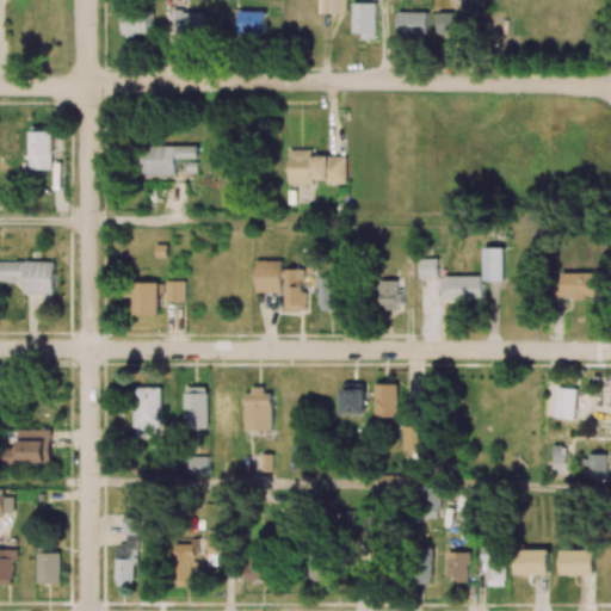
[(345,0),(319,0),(319,13),(345,13),(345,0)]
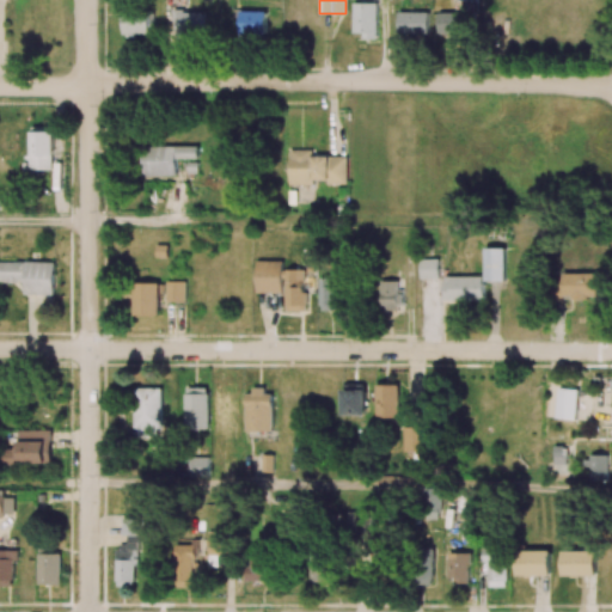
[(377,40),(378,2),(354,2),(354,32),(363,32),(363,38),(377,40)]
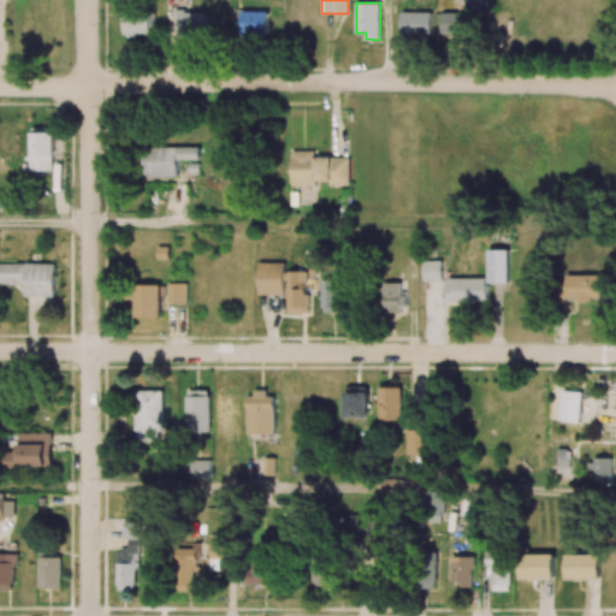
[(268,11),(242,10),(241,39),(268,39),(268,11)]
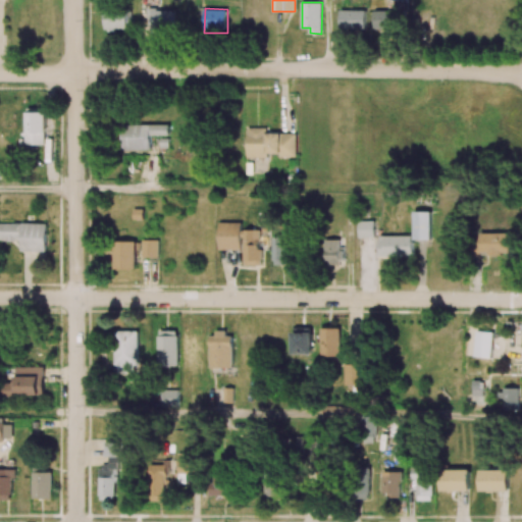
[(173,9),(151,9),(151,37),(173,37),(173,9)]
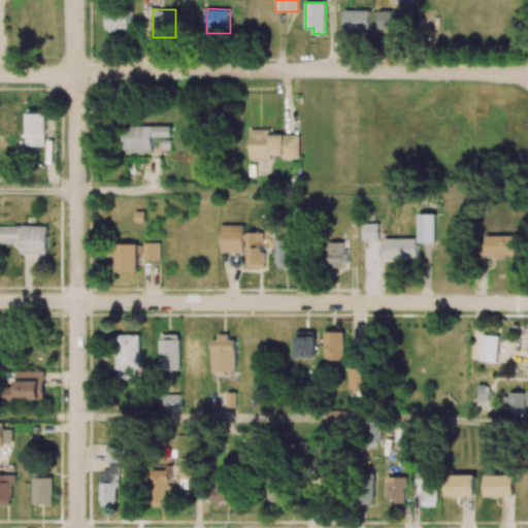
[(105,30),(128,30),(129,10),(106,10),(105,30)]
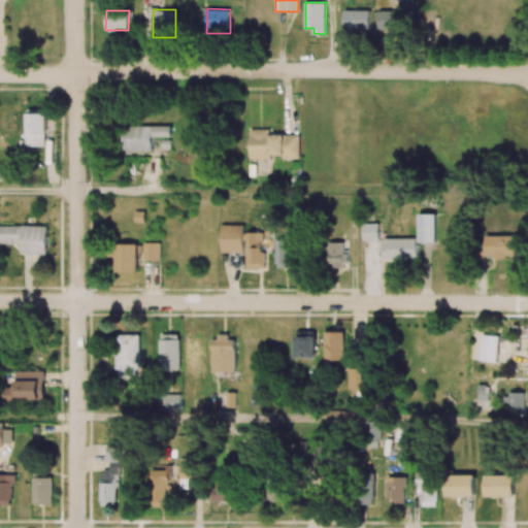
[(370,10),(344,10),(343,29),(369,29),(370,10)]
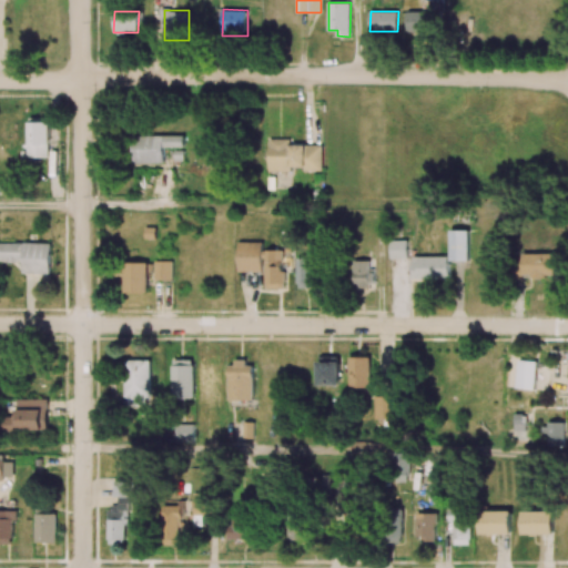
[(407,11),(406,32),(436,32),(436,11),(407,11)]
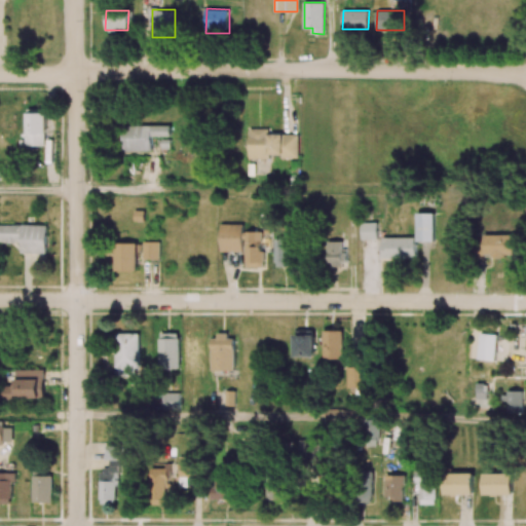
[(45,109),(26,109),(26,146),(46,146),(45,109)]
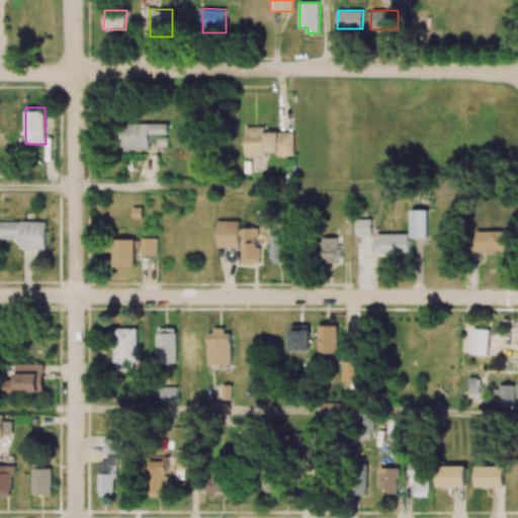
[(168,123),(121,124),(122,149),(151,149),(151,134),(169,134),(168,123)]
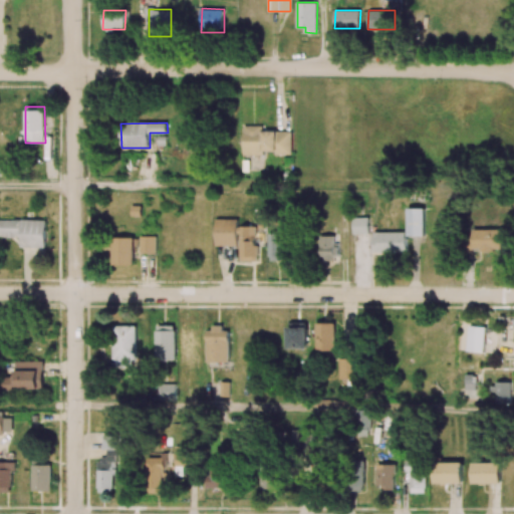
[(292,131),(263,131),(263,126),(243,126),(243,156),(263,155),(263,151),(274,151),(274,155),(292,155),(292,131)]
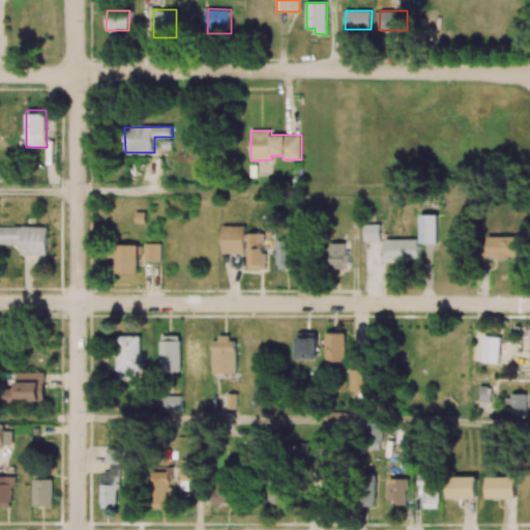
[(438,243),(438,214),(420,214),(420,243),(438,243)]
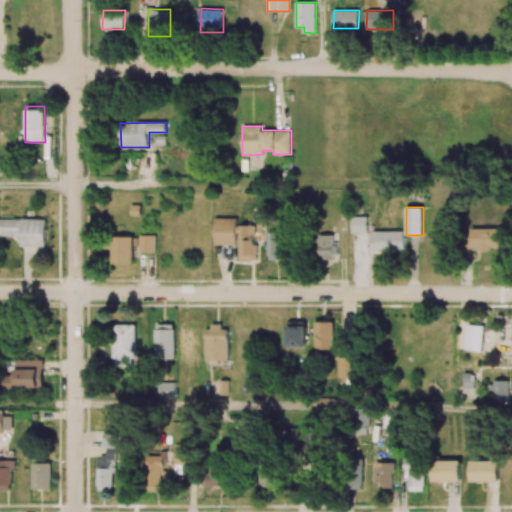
[(367,216),(351,217),(351,233),(367,233),(367,216)]
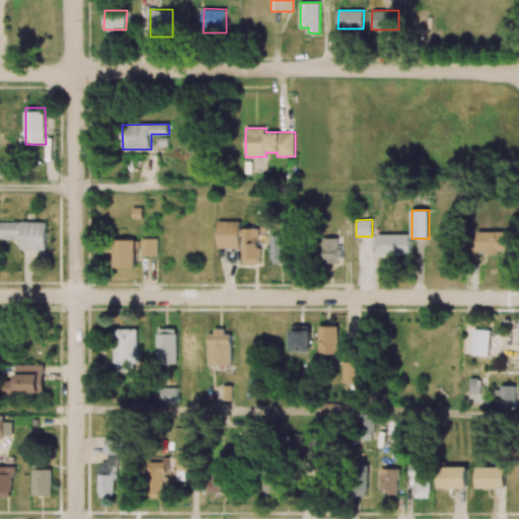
[(0,221),(0,238),(21,239),(20,249),(46,250),(47,223),(0,221)]
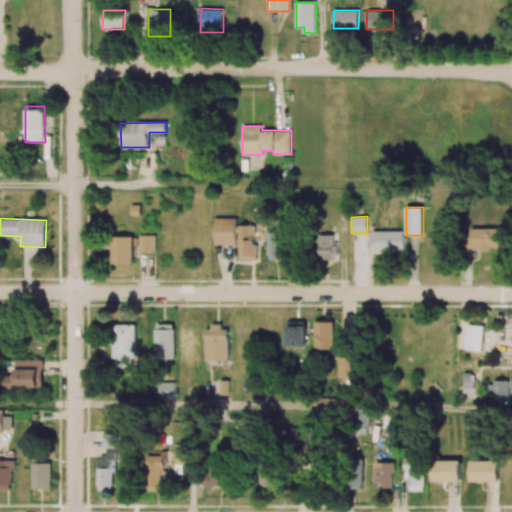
[(215,244),(237,244),(237,218),(215,218),(215,244)]
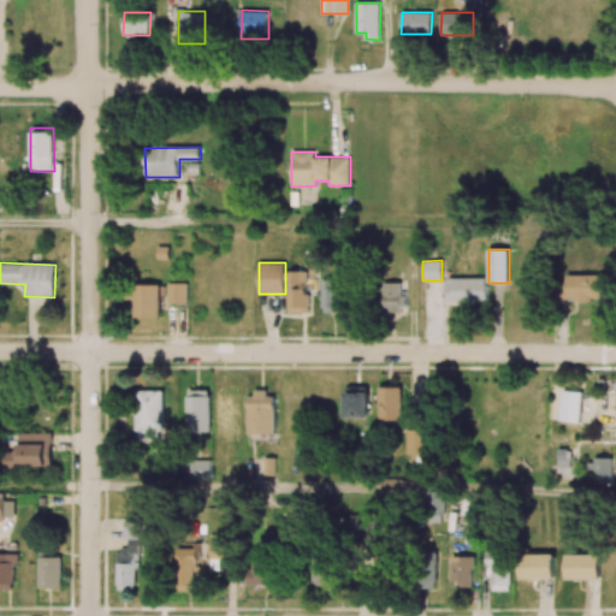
[(308,272),(288,271),(286,313),(307,313),(308,272)]
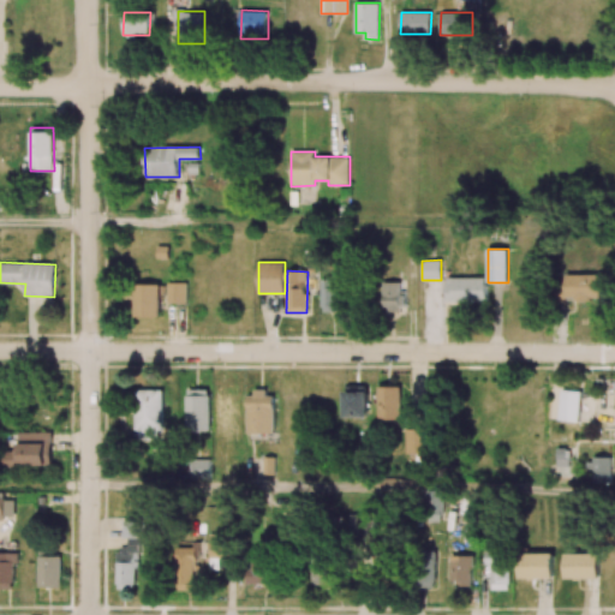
[(562,300),(603,302),(603,275),(563,274),(562,300)]
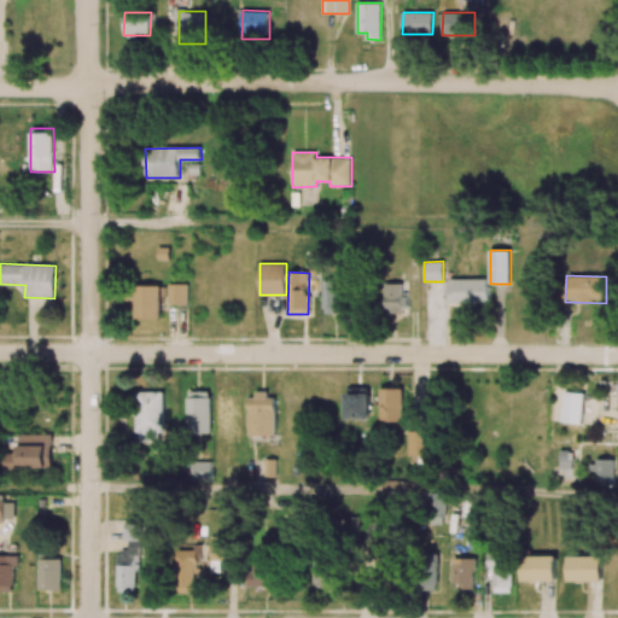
[(489,303),(489,280),(449,279),(449,303),(489,303)]
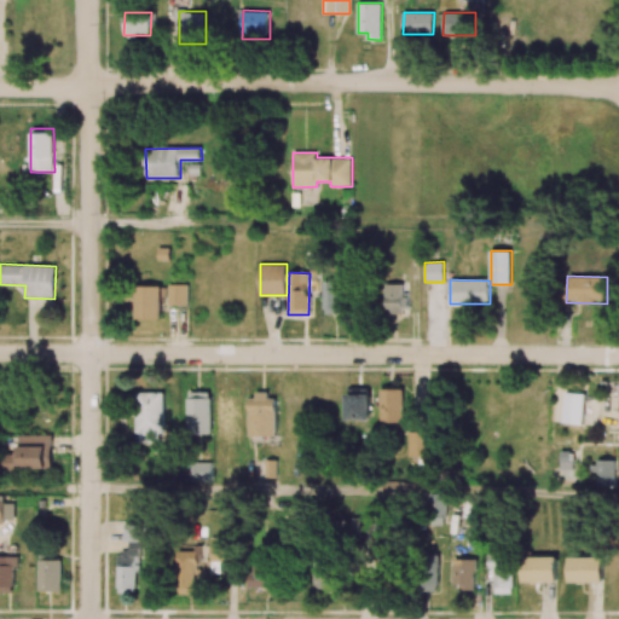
[(324,313),(341,314),(341,281),(324,281),(324,313)]
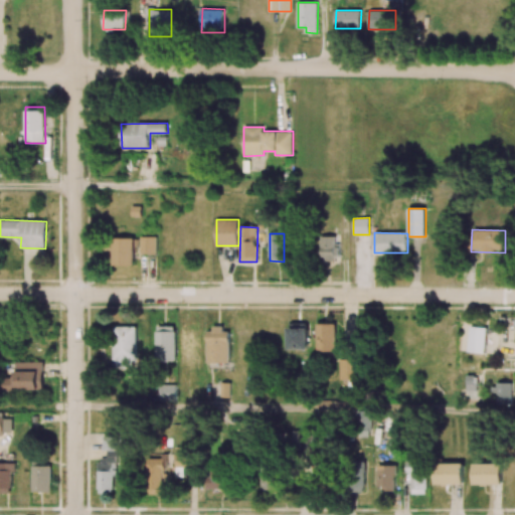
[(156,236),(141,236),(141,253),(157,253),(156,236)]
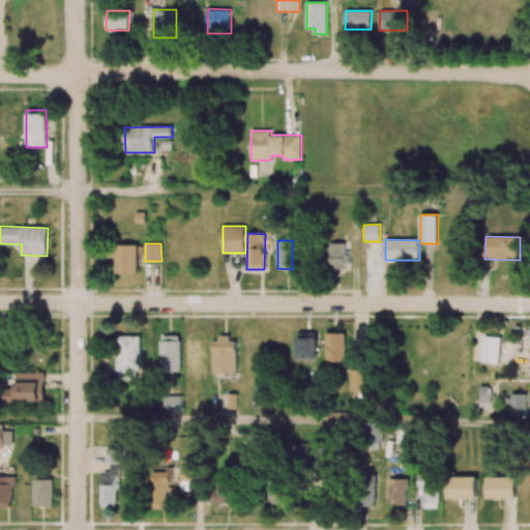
[(346,243),(331,243),(330,268),(348,269),(349,254),(346,254),(346,243)]
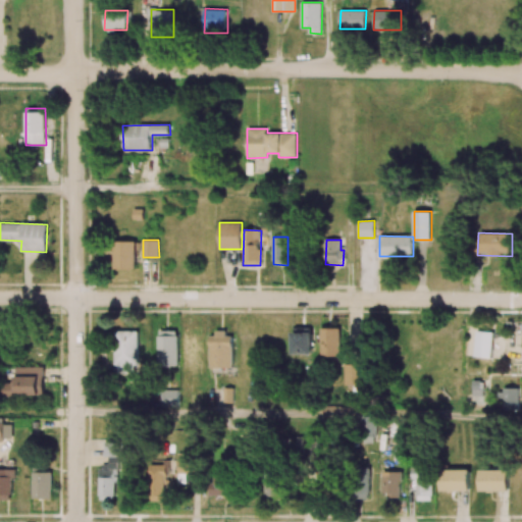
[(136,241),(114,242),(115,269),(136,268),(136,241)]
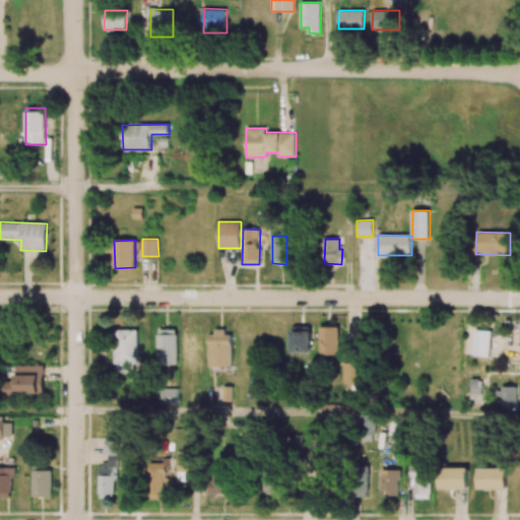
[(311,352),(312,326),(293,326),(291,352),(311,352)]
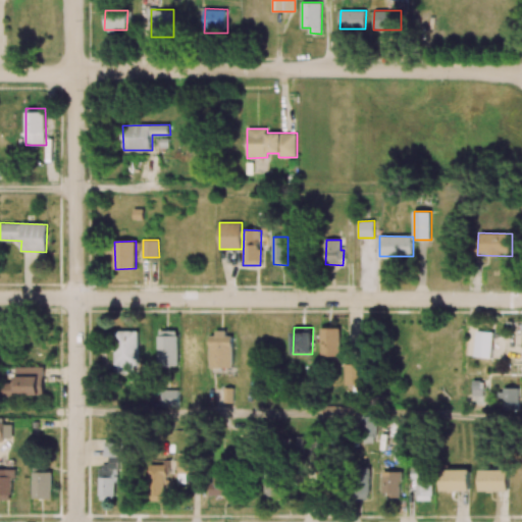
[(341,356),(341,327),(321,328),(321,356),(341,356)]
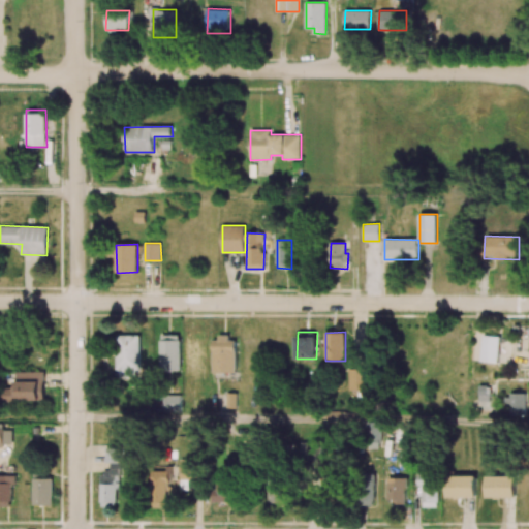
[(204,369),(204,334),(184,335),(184,375),(196,375),(196,370),(204,369)]
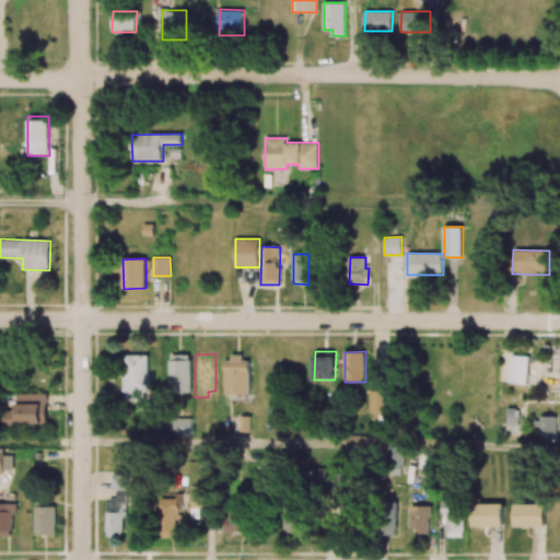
[(148,356),(124,354),(124,400),(148,400),(148,356)]
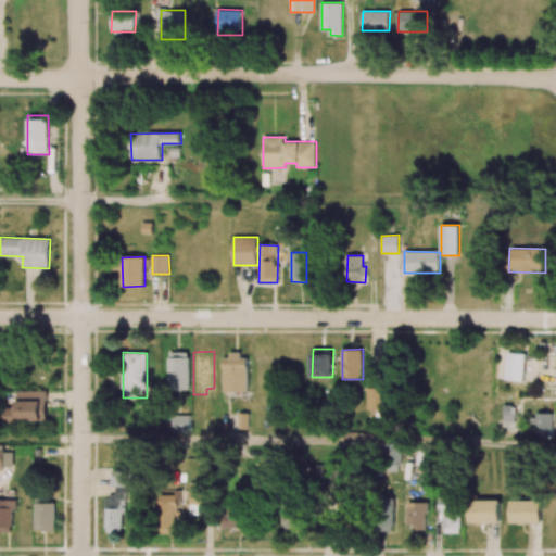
[(189,391),(190,353),(168,352),(167,390),(189,391)]
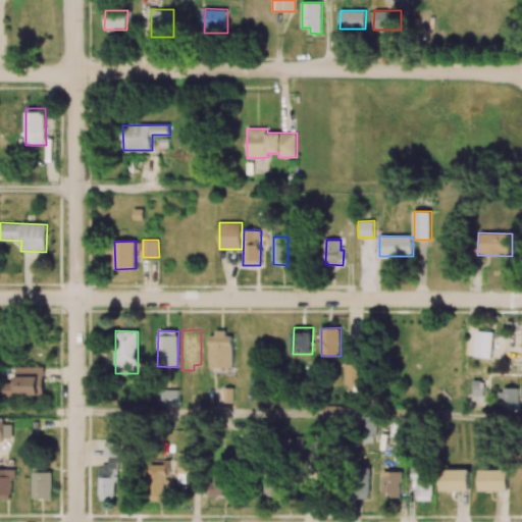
[(475,357),(492,357),(493,331),(476,331),(475,357)]
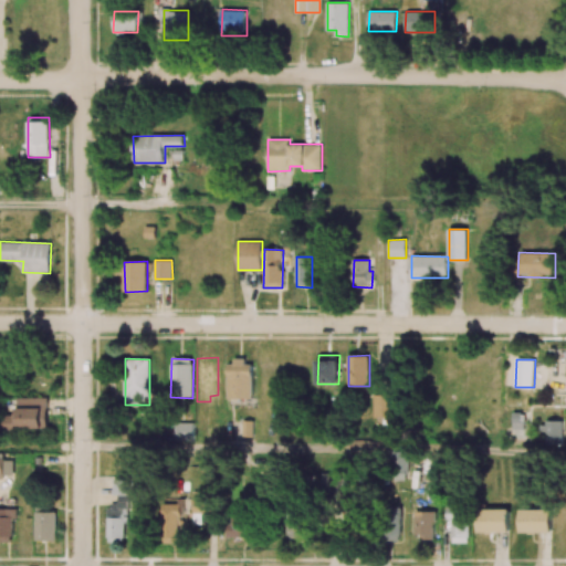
[(228,399),(253,398),(252,362),(228,362),(228,399)]
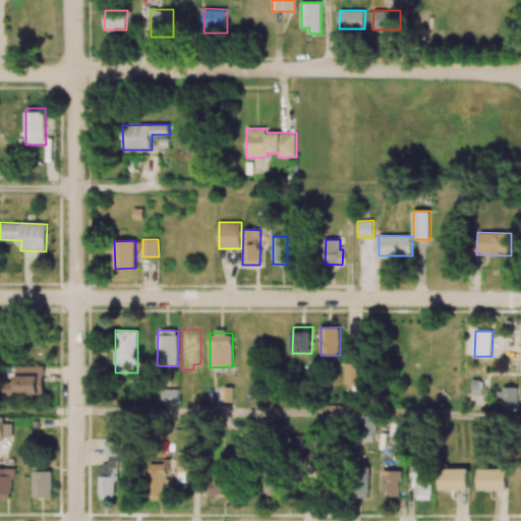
[(344,385),(361,384),(361,363),(344,363),(344,385)]
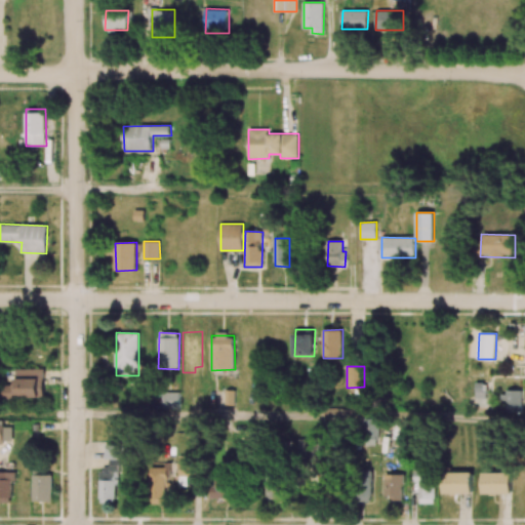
[(44,368),(15,369),(16,385),(1,385),(1,398),(44,398),(44,368)]
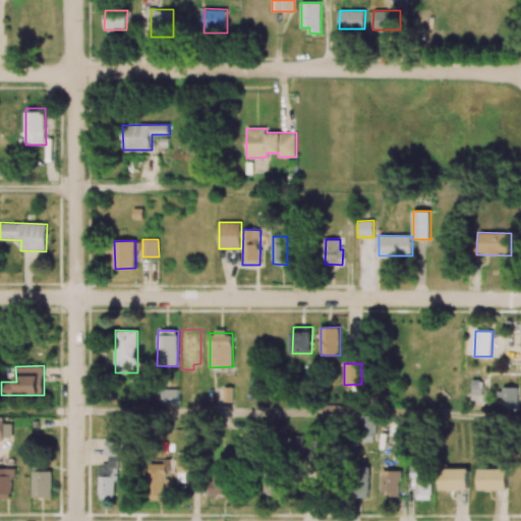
[(482,395),(482,380),(470,380),(470,395),(482,395)]
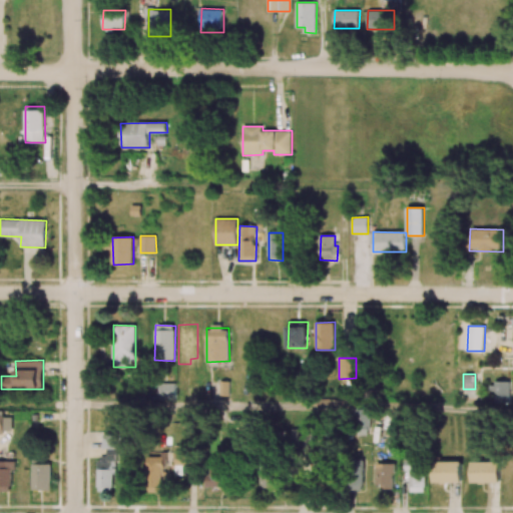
[(229,381),(220,381),(220,396),(229,396),(229,381)]
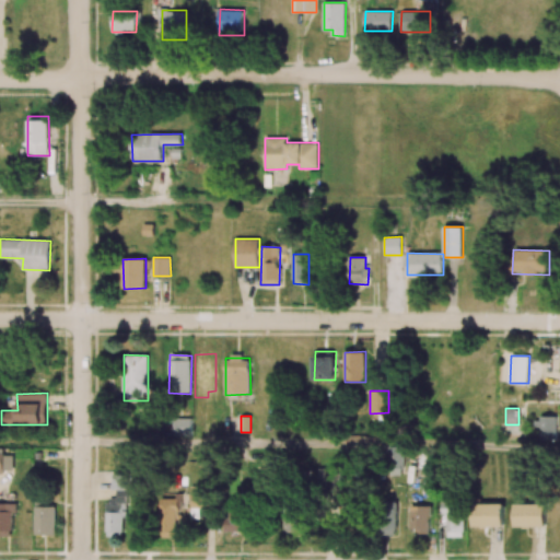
[(190,417),(173,418),(173,435),(191,435),(190,417)]
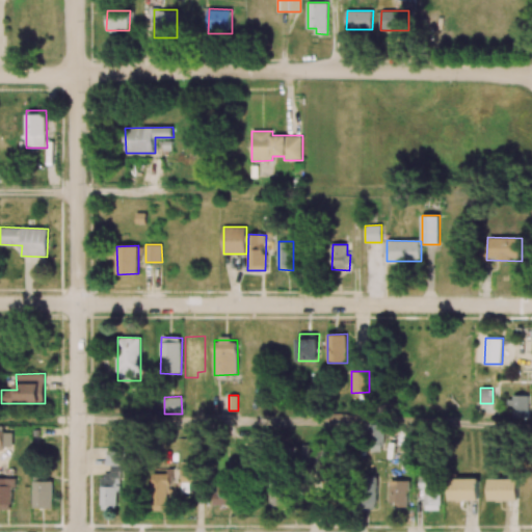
[(529,397),(510,397),(510,417),(528,417),(529,397)]
